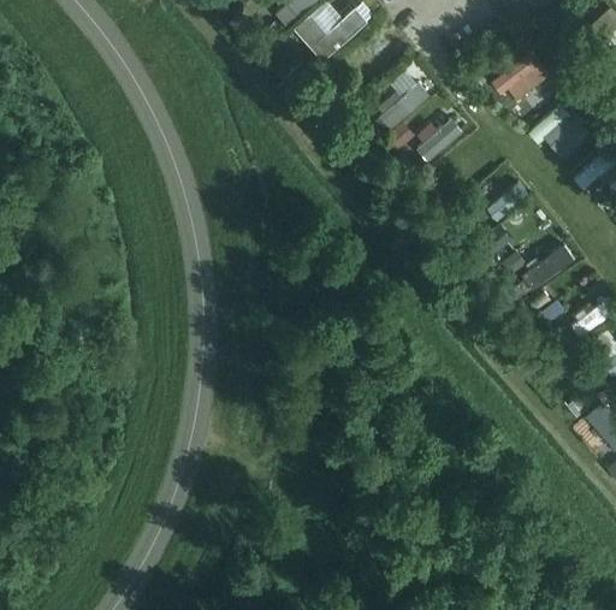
[(545,24),(573,0),(543,0),(533,10),(545,24)]
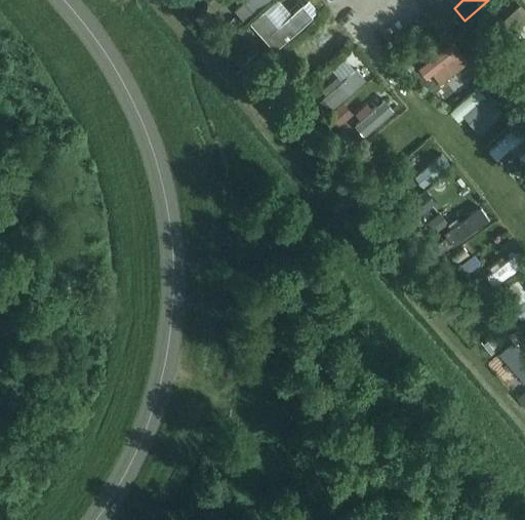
[(314,22),(303,9),(279,30),(265,14),(250,27),(275,54),(314,22)]
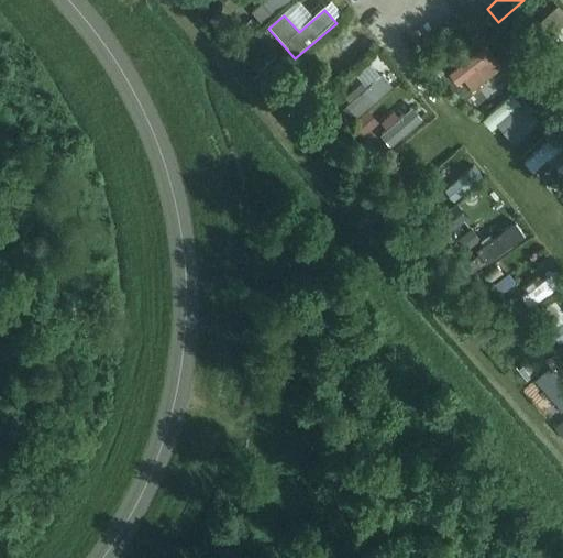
[(461,81),(471,95),(482,86),(472,72),(487,61),(478,50),(438,79),(446,91),(461,81)]
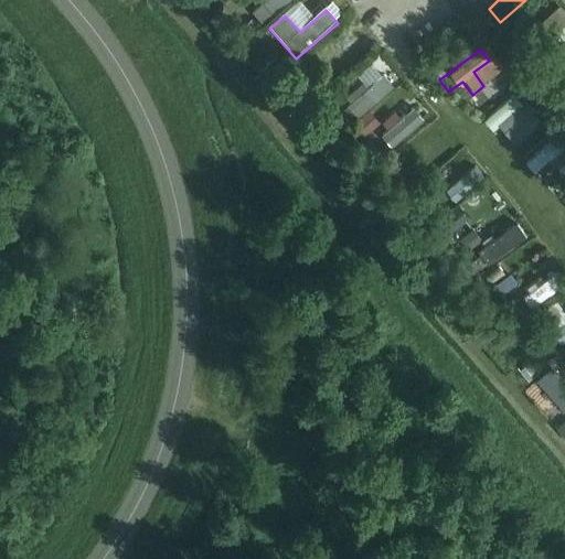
[(343,96),(365,116),(393,86),(371,65),(343,96)]
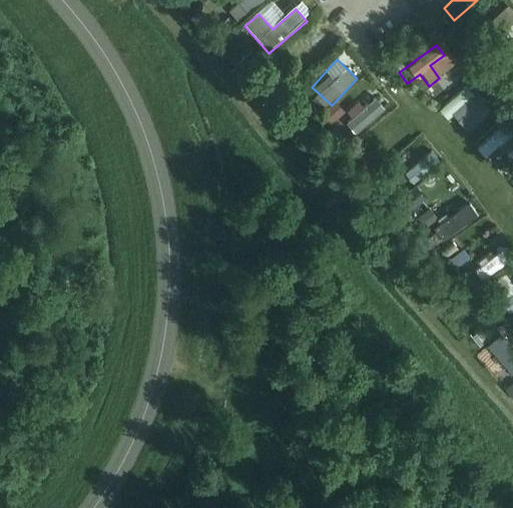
[(449,123),(478,98),(466,84),(437,110),(449,123)]
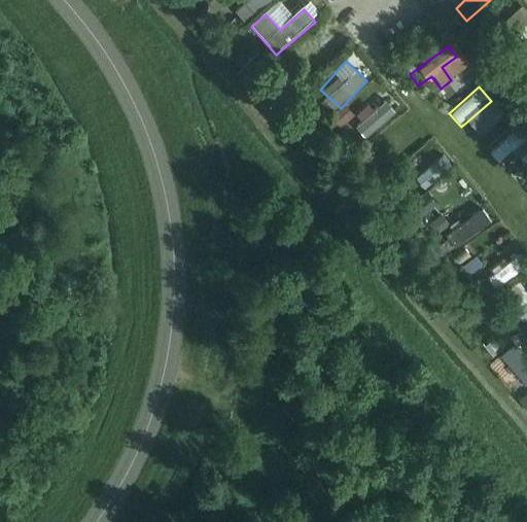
[(415,178),(426,192),(455,168),(444,154),(415,178)]
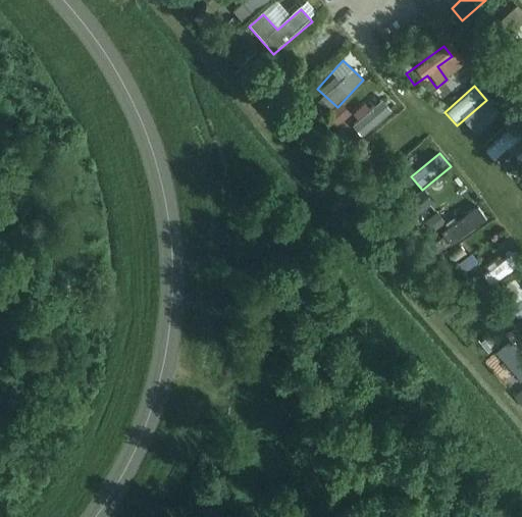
[(453,253),(487,222),(473,206),(438,237),(453,253)]
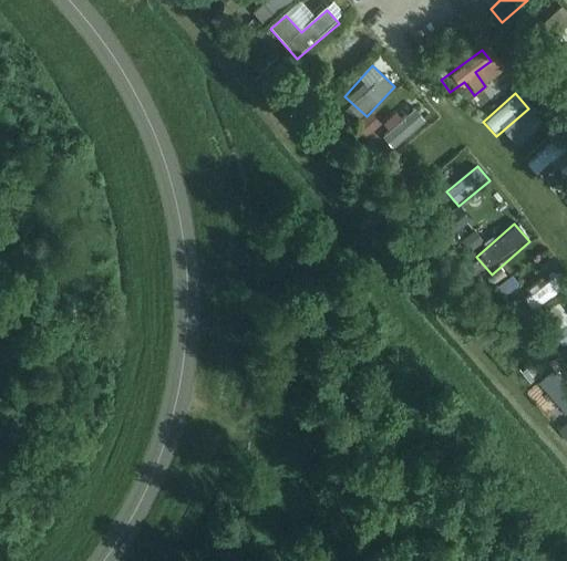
[(560,279),(534,291),(539,302),(566,290),(560,279)]
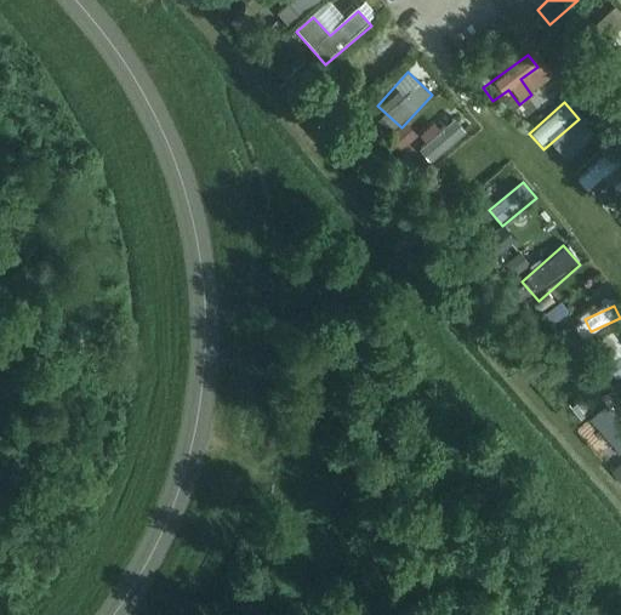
[(554,334),(571,320),(560,307),(543,320),(554,334)]
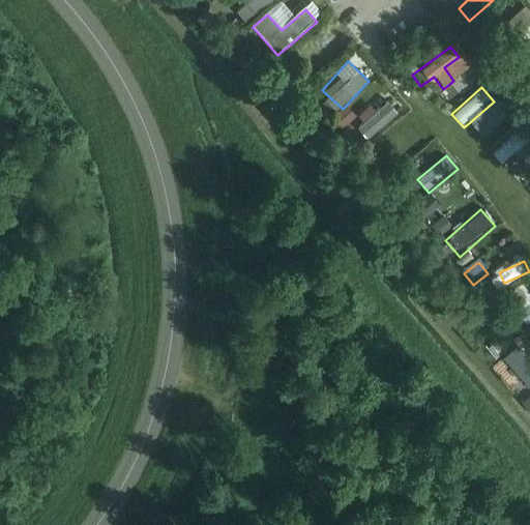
[(529,305),(529,285),(528,284),(518,293),(529,305)]
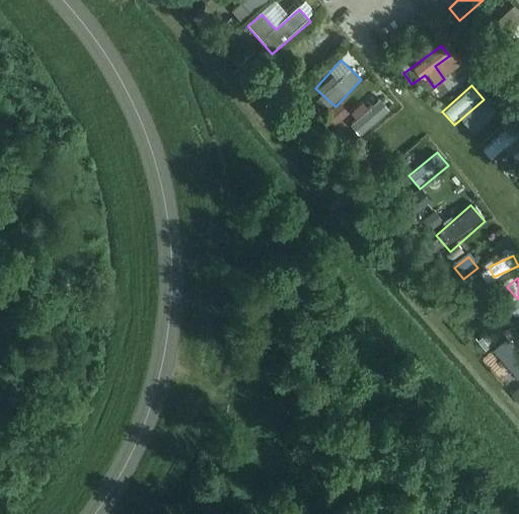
[(518,342),(517,340),(488,364),(496,374),(518,354),(518,342)]
